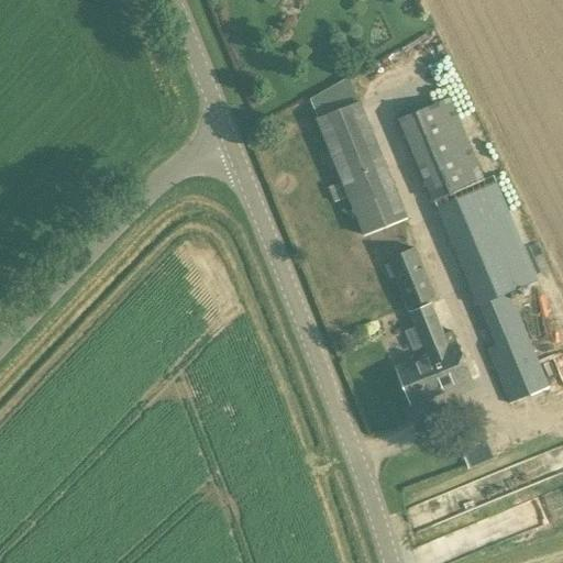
[(484,183),(456,97),(400,114),(429,200),(484,183)]
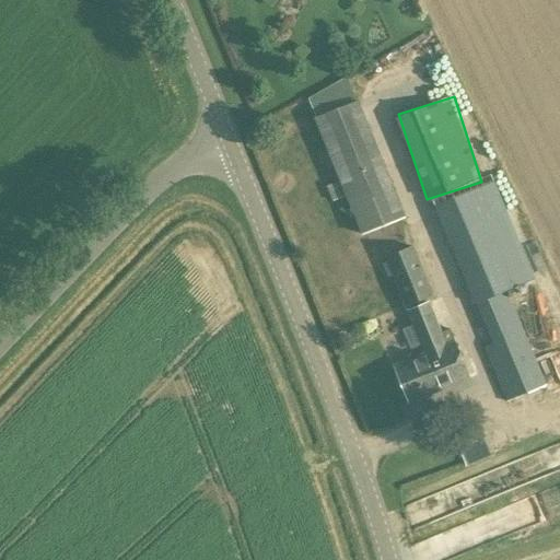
[(359,100),(337,107),(314,117),(349,208),(362,236),(403,219),(406,218),(359,100)]
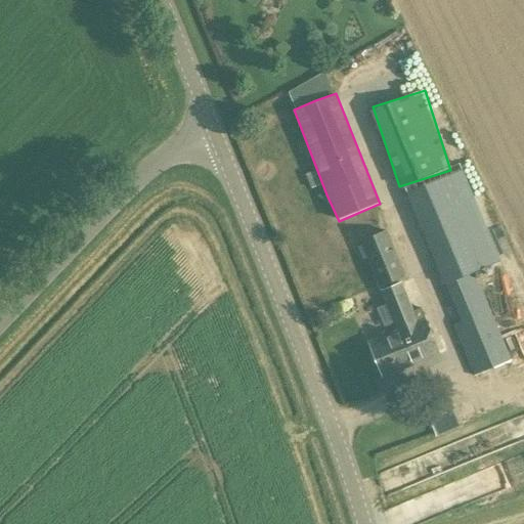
[(462,199),(446,206),(413,220),(460,323),(452,326),(473,378),(512,361),(468,257),(485,250),(462,199)]
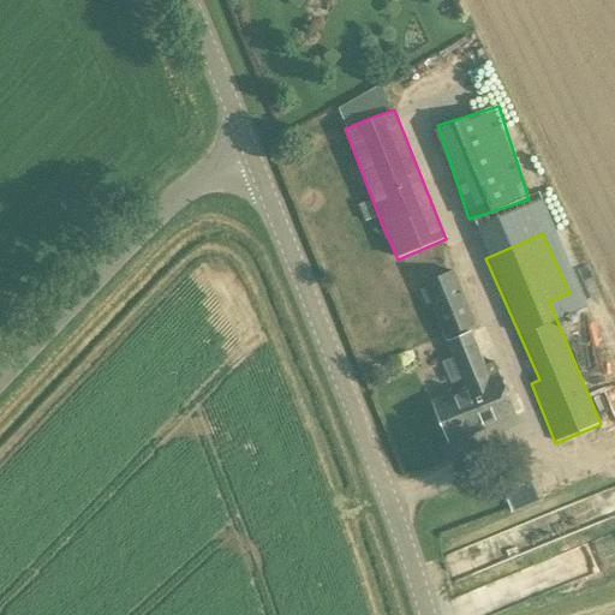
[(422,282),(443,336),(475,324),(453,269),(422,282)]
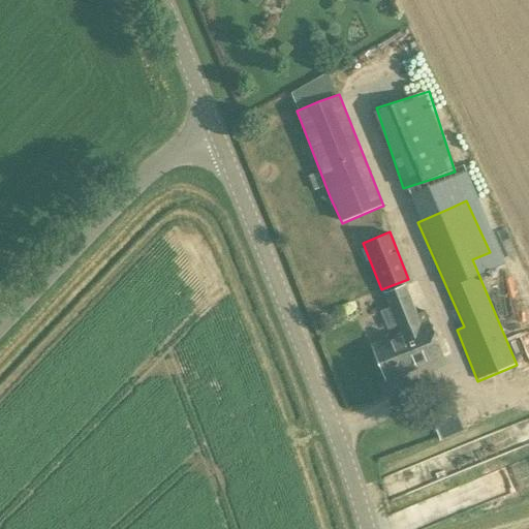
[(443,358),(429,322),(425,311),(416,314),(405,284),(383,293),(390,307),(380,311),(389,330),(397,325),(400,334),(371,345),(385,381),(443,358)]
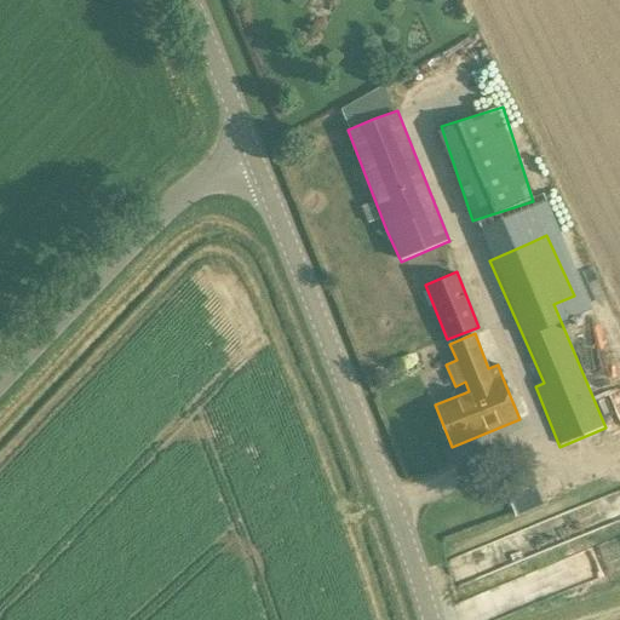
[(515,482),(504,487),(509,500),(538,489),(533,476),(515,482)]
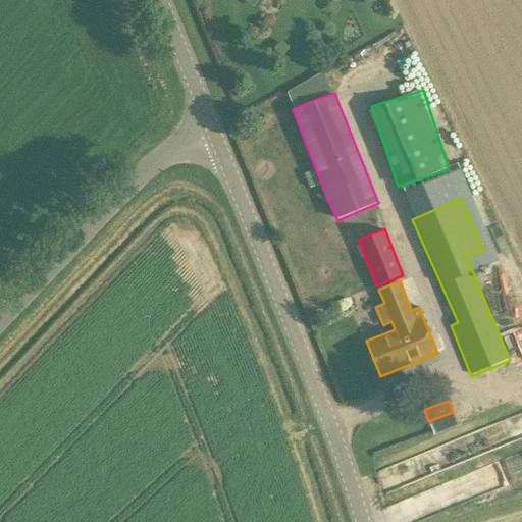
[(521,418),(503,424),(507,437),(521,431),(521,418)]
